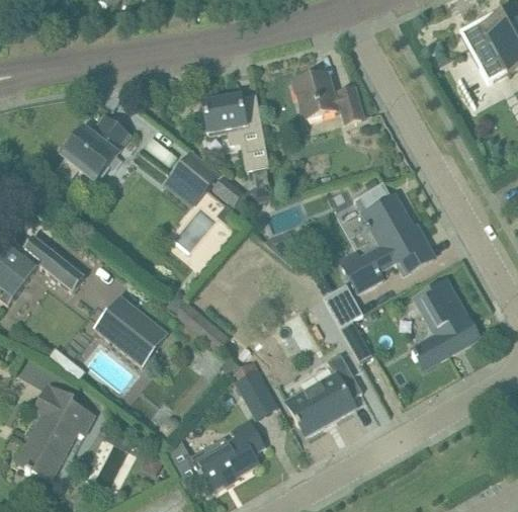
[(493,10),(459,29),(488,81),(507,70),(510,75),(513,73),(510,69),(517,64),(517,4),(497,17),(493,10)]
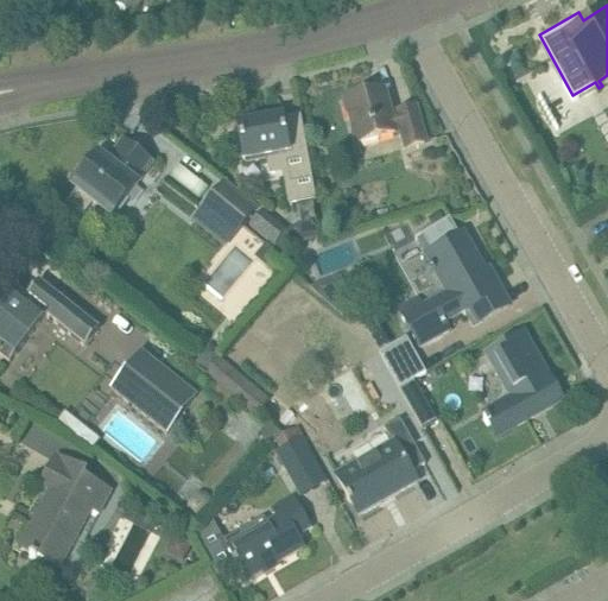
[(397,111),(390,112),(382,87),(346,97),(352,120),(359,141),(401,128),(406,143),(424,137),(415,102),(397,108),(397,111)]
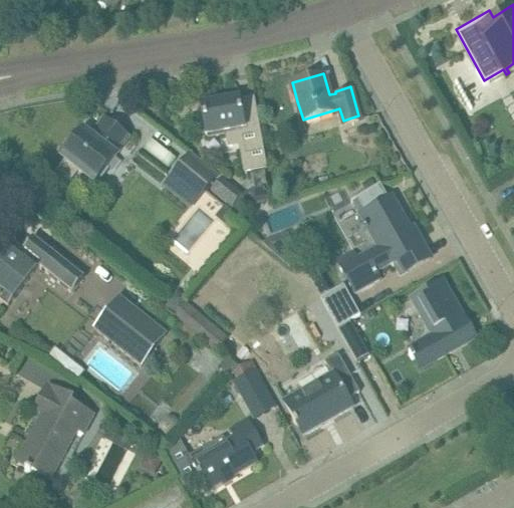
[(220,97),(201,101),(201,103),(206,130),(225,125),(227,140),(242,137),(248,166),(250,166),(251,167),(253,183),(255,192),(261,191),(268,190),(264,165),(267,164),(267,161),(258,116),(254,96),(239,99),(238,94),(230,95),(230,96),(221,98),(220,97)]
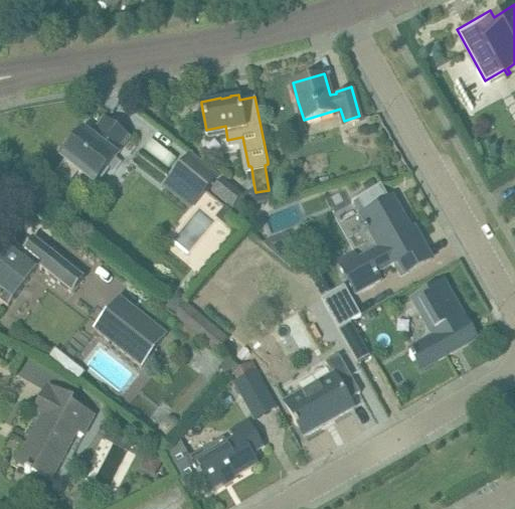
[(65,157),(58,166),(70,176),(77,166),(94,178),(127,134),(104,116),(90,133),(83,129),(63,155),(65,157)]
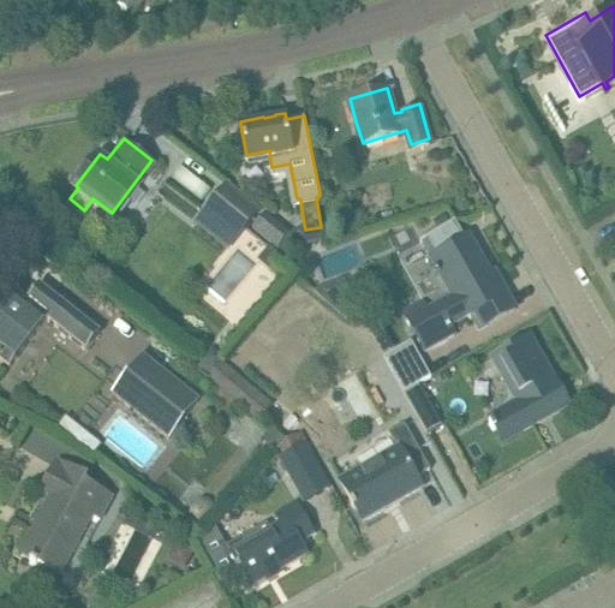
[(204,208),(206,209),(212,201),(240,225),(234,232),(236,233),(258,206),(227,180),(204,208)]
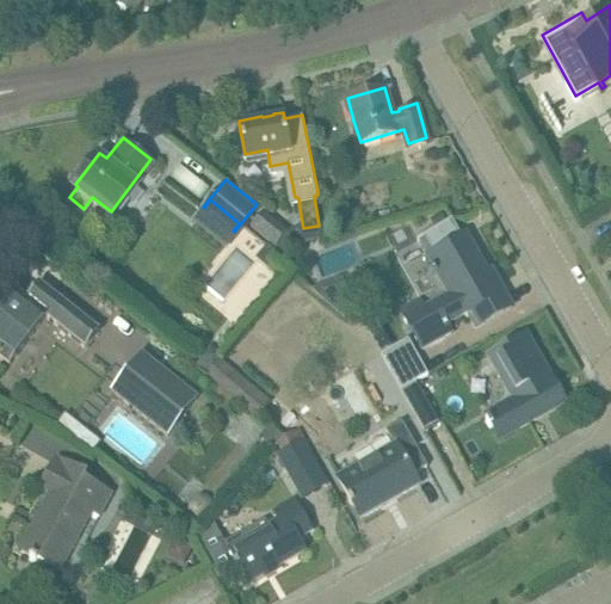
[(389,204),(377,208),(380,216),(392,213),(389,204)]
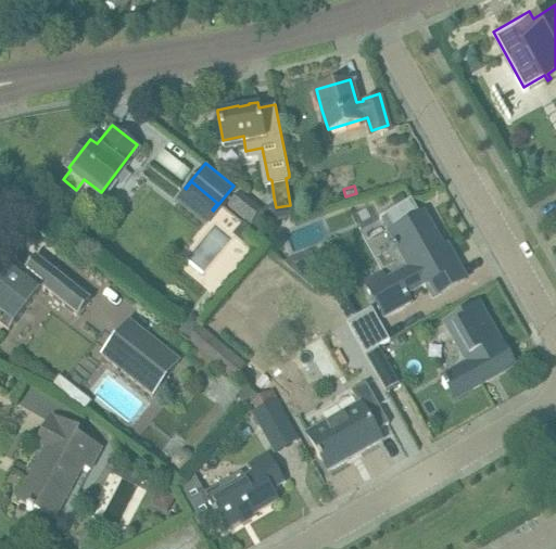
[(228,202),(251,219),(262,206),(239,188),(228,202)]
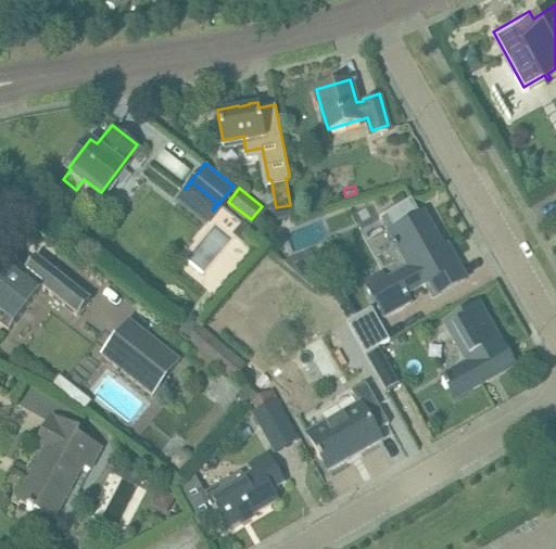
[(424,208),(419,211),(411,195),(379,213),(380,214),(381,214),(395,239),(391,240),(393,244),(397,242),(408,263),(384,276),(386,278),(370,288),(368,283),(367,284),(382,313),(397,304),(397,303),(409,296),(406,290),(441,270),(449,283),(466,273),(447,241),(443,243),(424,208)]
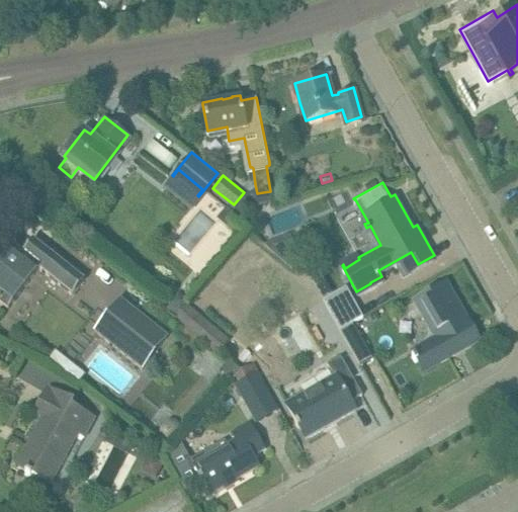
[(227,203),(218,215),(225,221),(234,209),(227,203)]
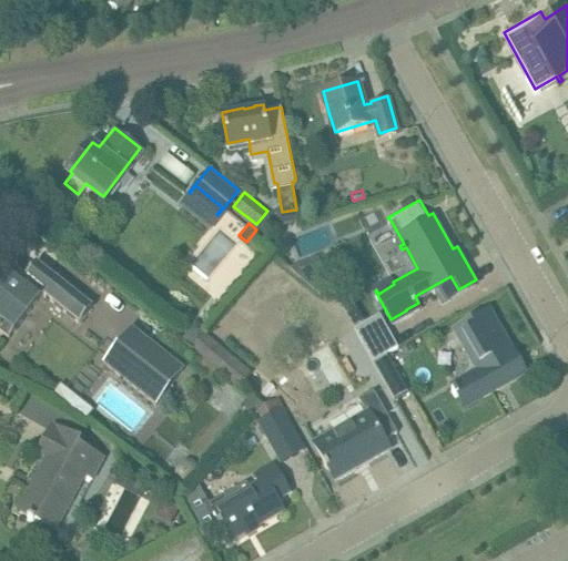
[(92,302),(53,272),(37,257),(23,273),(2,256),(0,259),(0,327),(9,334),(41,288),(79,318),(92,302)]
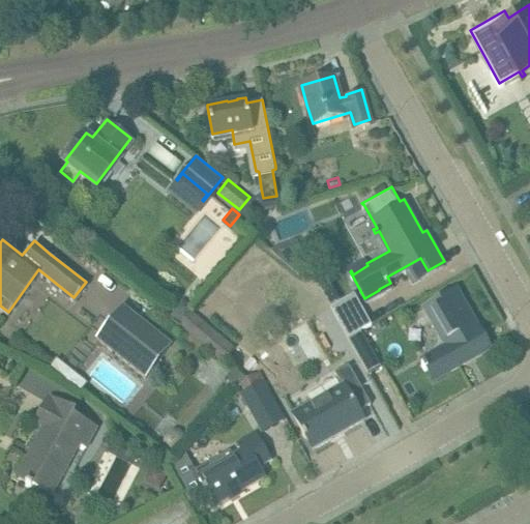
[(323,268),(314,274),(330,302),(340,297),(323,268)]
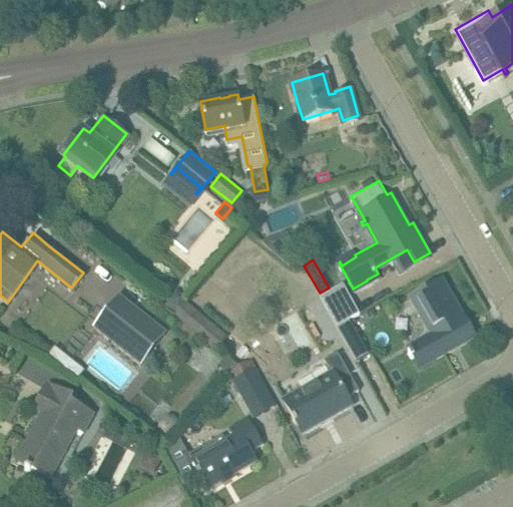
[(410,348),(408,349),(411,354),(413,353),(419,364),(450,346),(446,339),(470,326),(474,333),(475,333),(464,313),(463,314),(441,276),(410,294),(432,332),(408,345),(410,348)]
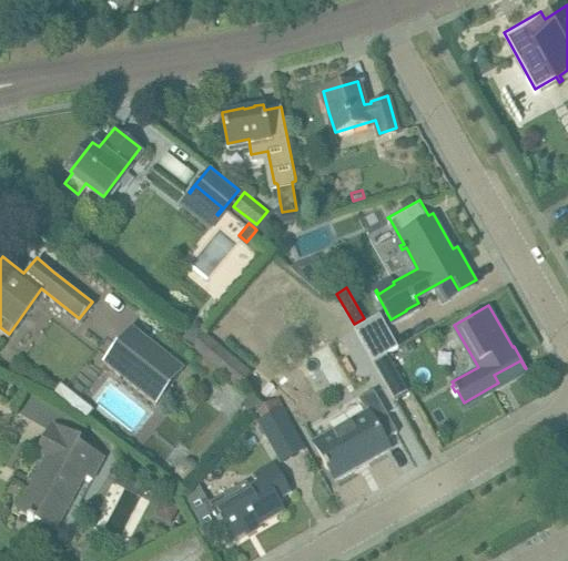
[(364,318),(354,324),(374,359),(387,352),(386,349),(398,343),(378,309),(364,318)]
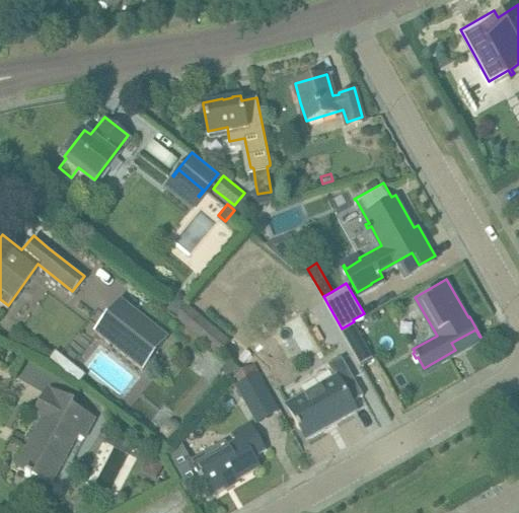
[(178,291),(166,306),(176,314),(179,310),(187,301),(189,299),(178,291)]
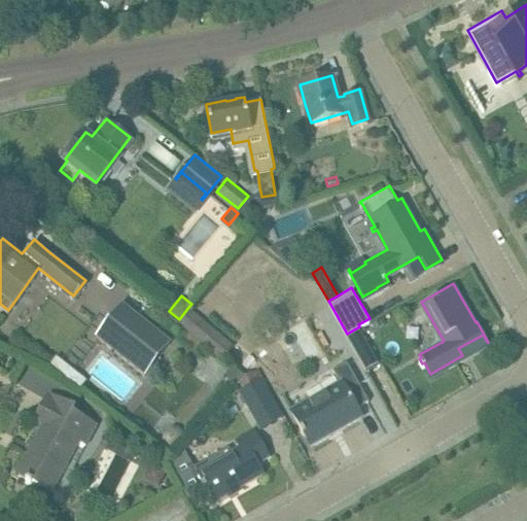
[(96,333),(144,372),(170,340),(121,301),(96,333)]
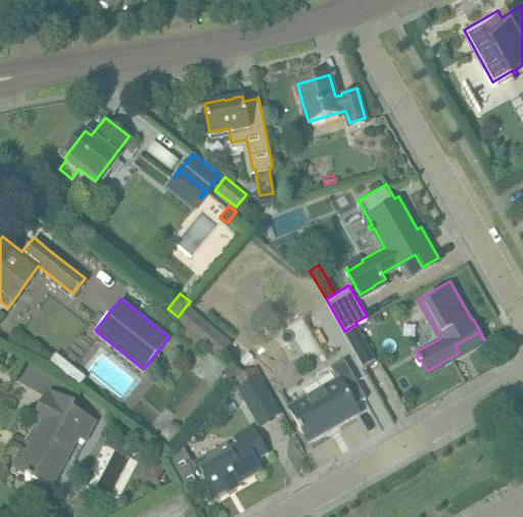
[(189,304),(179,318),(222,353),(233,339),(189,304)]
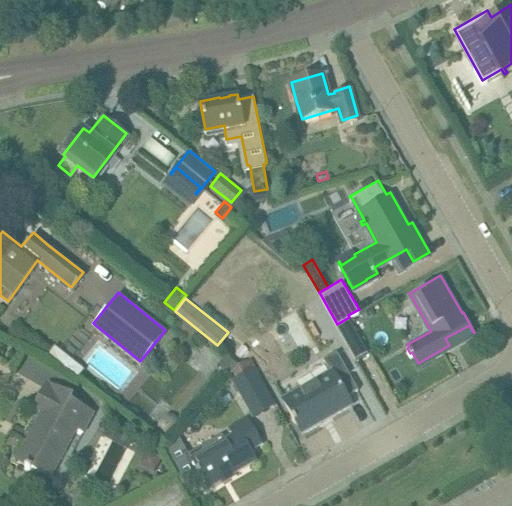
[(349,317),(337,324),(357,358),(369,351),(349,317)]
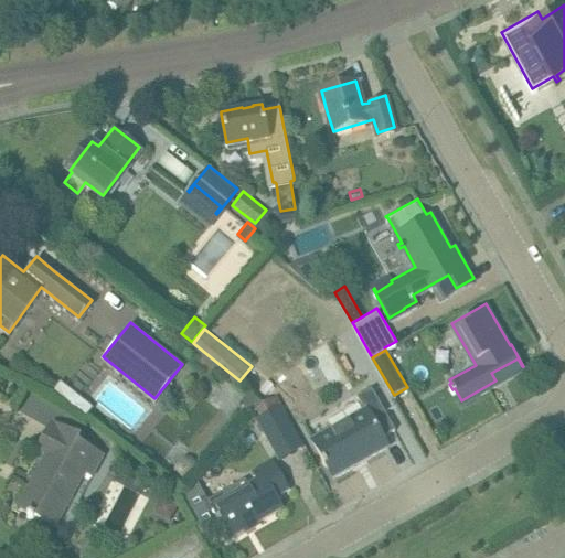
[(321,458),(324,462),(326,461),(333,474),(354,462),(352,459),(362,452),(364,457),(387,443),(382,433),(395,426),(371,385),(356,393),(364,407),(312,437),(323,457),(321,458)]
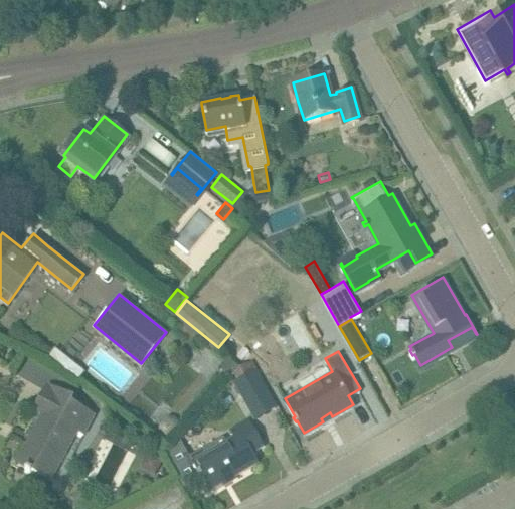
[(232,379),(242,398),(266,385),(250,357),(234,366),(239,375),(232,379)]
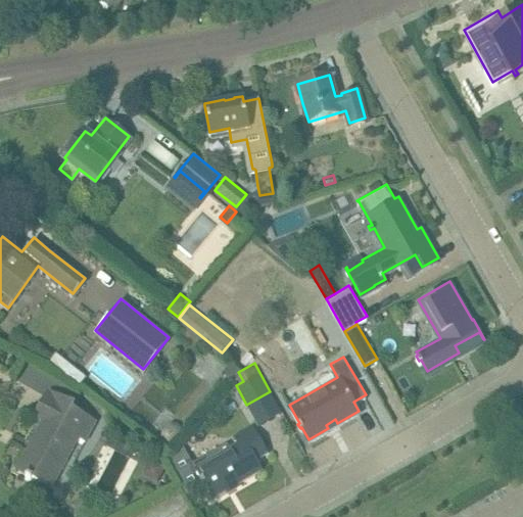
[(74,401),(68,398),(51,388),(50,389),(48,388),(34,413),(44,419),(33,439),(37,441),(33,451),(28,448),(17,468),(27,472),(26,474),(31,477),(32,475),(50,485),(59,467),(77,434),(85,438),(95,418),(72,406),(74,401)]
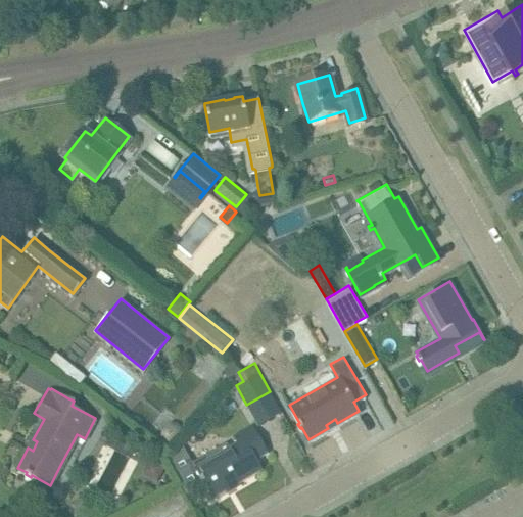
[(162,431),(162,432),(162,433),(162,434),(163,435),(163,436),(164,436),(164,437),(165,437),(167,438),(168,438),(169,438),(170,438),(171,438),(172,438),(173,438),(174,437),(175,436),(181,429),(181,428),(181,427),(181,426),(181,425),(181,424),(181,423),(180,423),(180,422),(179,421),(178,420),(177,420),(177,419),(176,419),(175,419),(174,419),(173,419),(172,419),(171,419),(170,420),(169,420),(163,427),(163,428),(162,428),(162,429),(162,430),(162,431)]
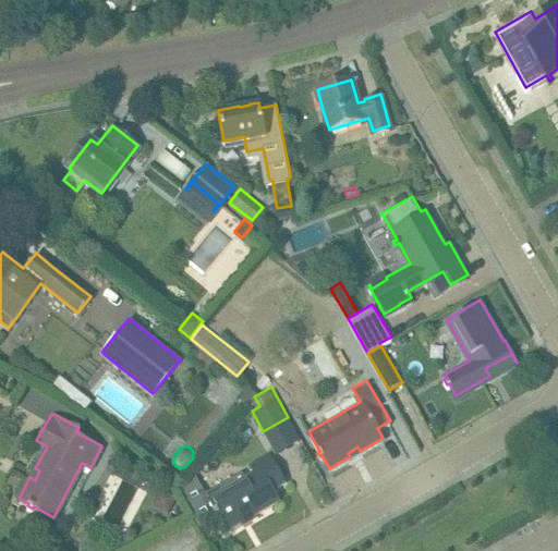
[(255,470),(245,476),(242,469),(204,490),(204,491),(215,512),(216,513),(218,512),(226,527),(278,498),(271,486),(284,479),(269,452),(251,462),(255,470)]
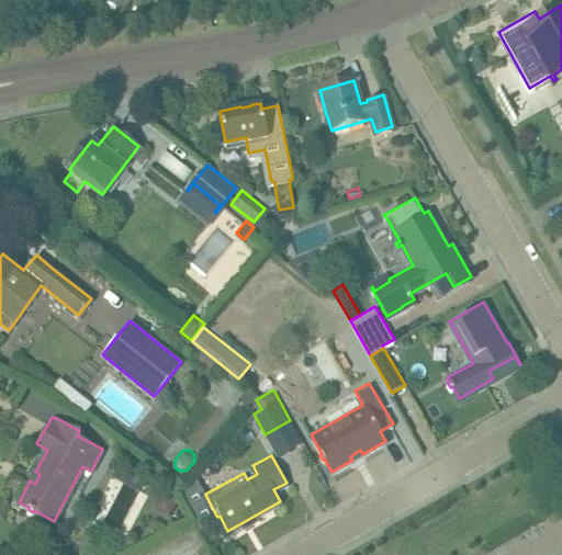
[(190,486),(180,491),(200,525),(216,516),(205,495),(205,494),(195,476),(190,486)]
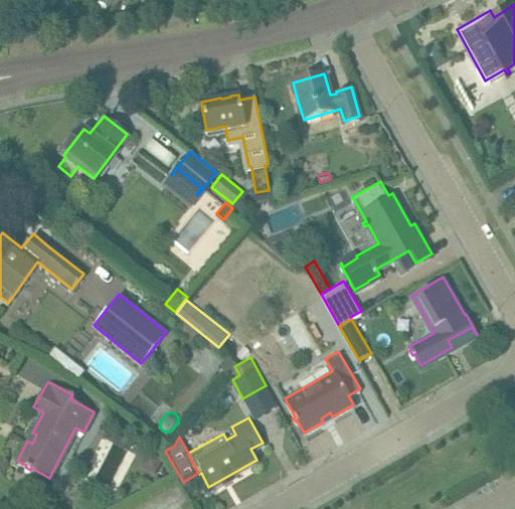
[(148,448),(142,460),(157,467),(163,456),(148,448)]
